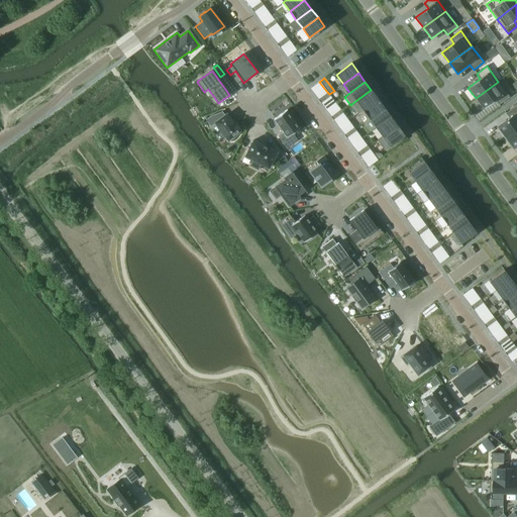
[(498,82),(476,98),(484,109),(496,100),(500,105),(510,97),(498,82)]
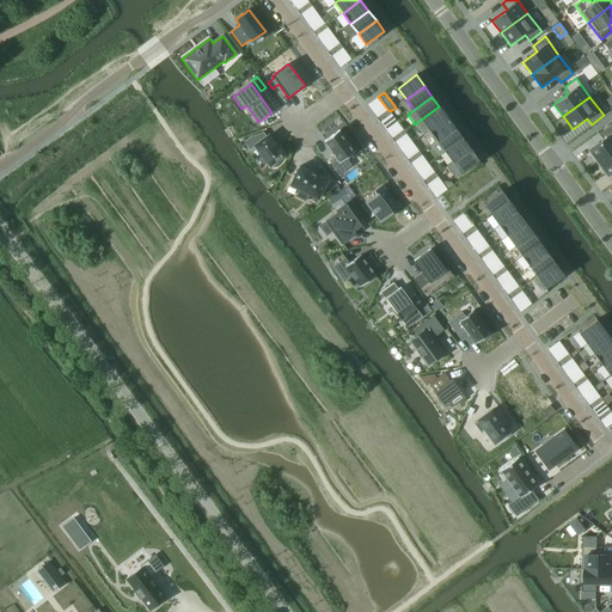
[(421,120),(415,124),(423,134),(429,130),(447,117),(439,106),(421,120)]
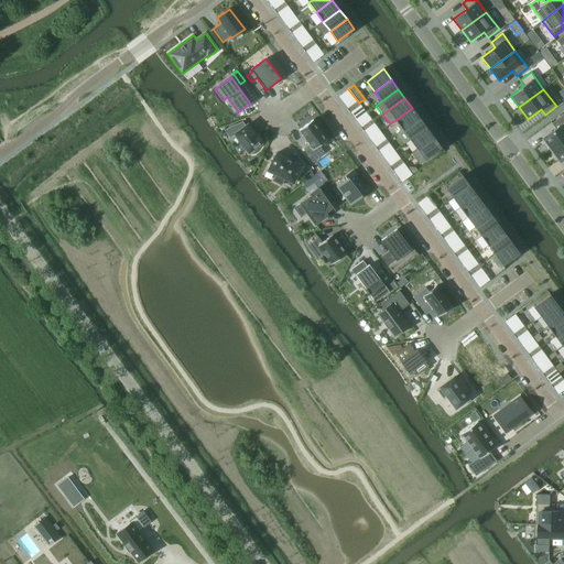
[(412,108),(396,120),(403,130),(420,118),(412,108)]
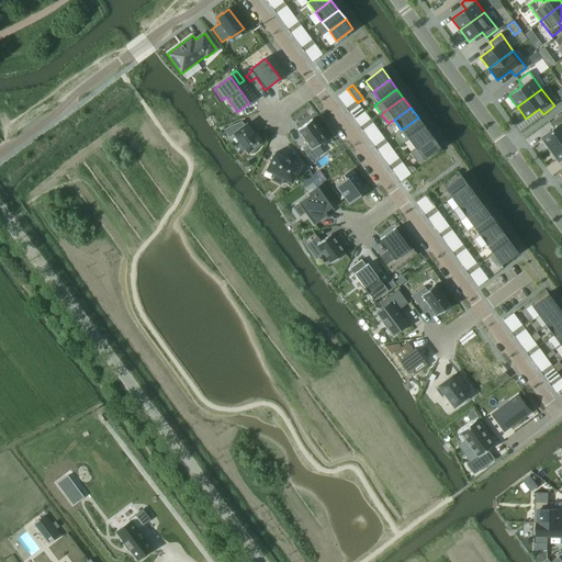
[(553,128),(540,138),(549,150),(561,139),(561,116),(561,115),(550,123),(553,128)]
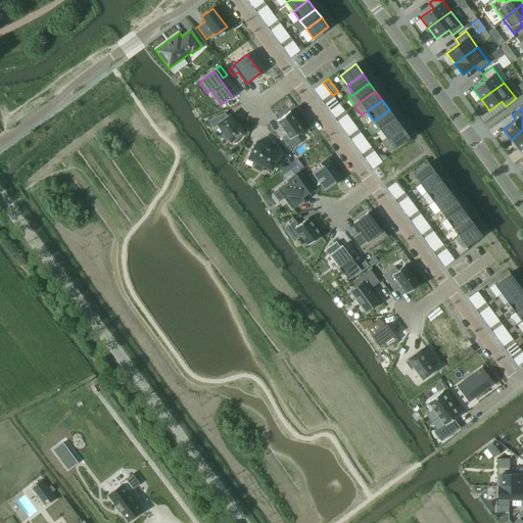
[(374,121),(368,125),(374,134),(380,130),(395,117),(389,109),(374,121)]
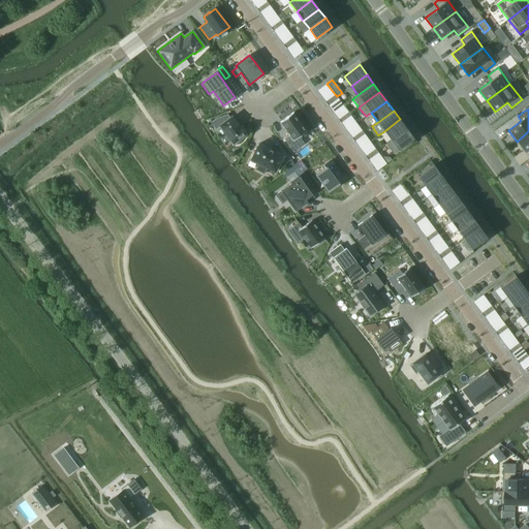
[(293,113),(280,122),(290,135),(284,139),(293,152),(304,144),(299,136),(307,130),(306,130),(303,126),(305,124),(299,117),(297,118),(293,114),(293,113)]
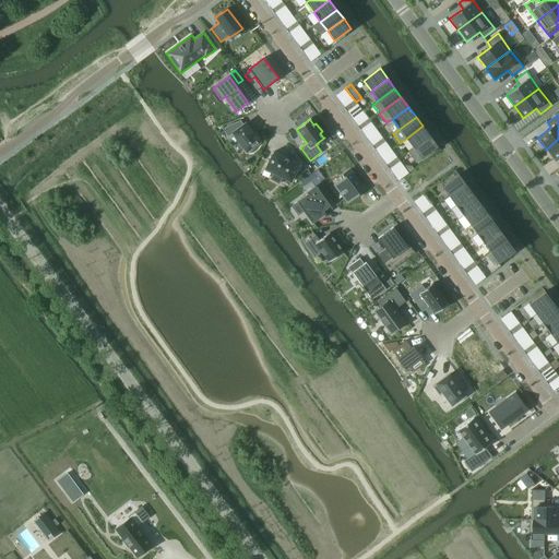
[(228,126),(223,130),(228,138),(234,133),(247,151),(248,150),(250,152),(259,145),(257,143),(259,142),(253,134),(245,123),(244,125),(240,121),(228,126)]
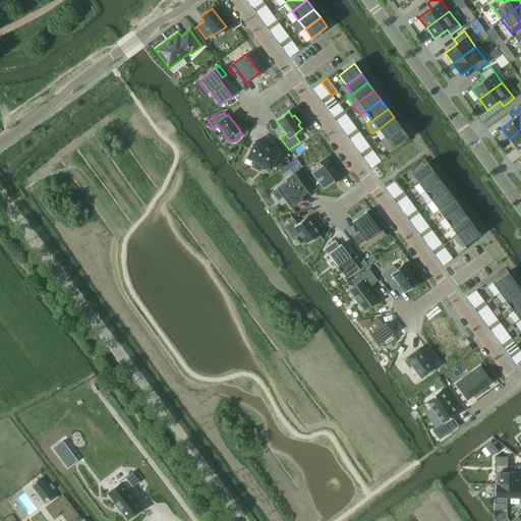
[(394,117),(379,129),(386,138),(401,127),(394,117)]
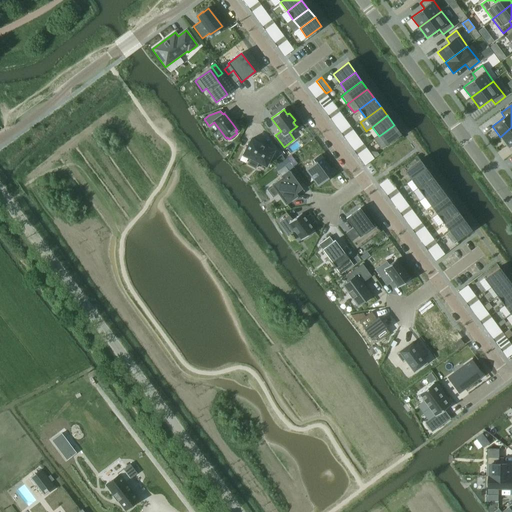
[(394,125),(379,136),(386,145),(401,134),(394,125)]
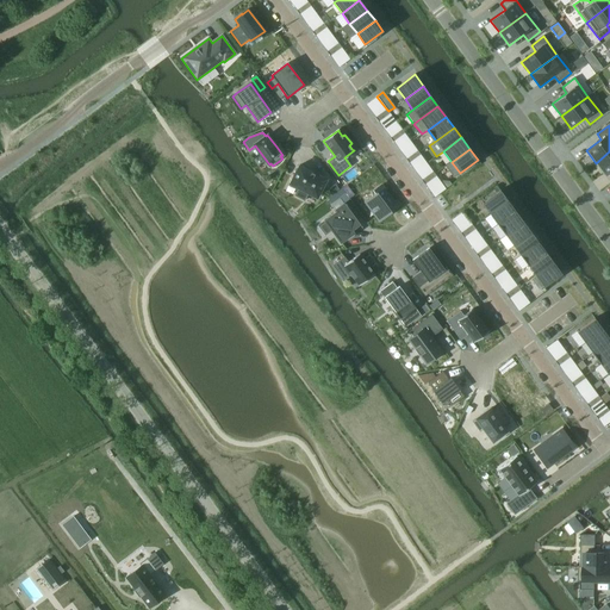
[(609,151),(596,163),(605,175),(609,172),(609,151)]
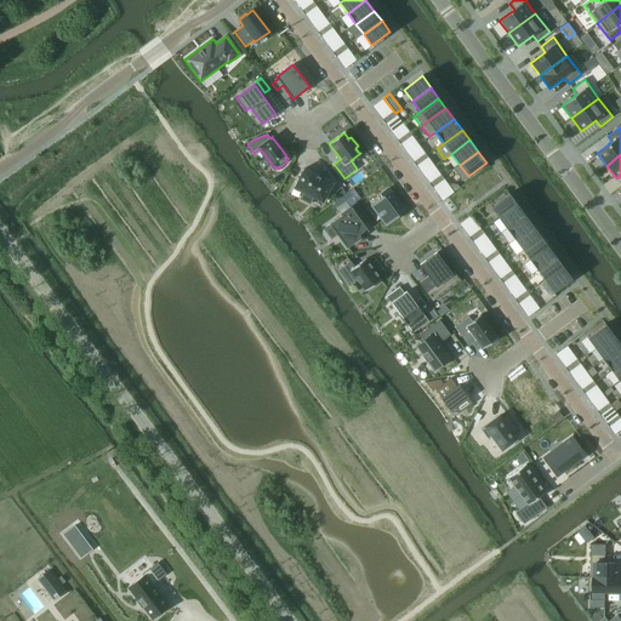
[(305,169),(295,187),(303,192),(300,199),(309,204),(313,197),(323,201),(332,183),(305,169)]
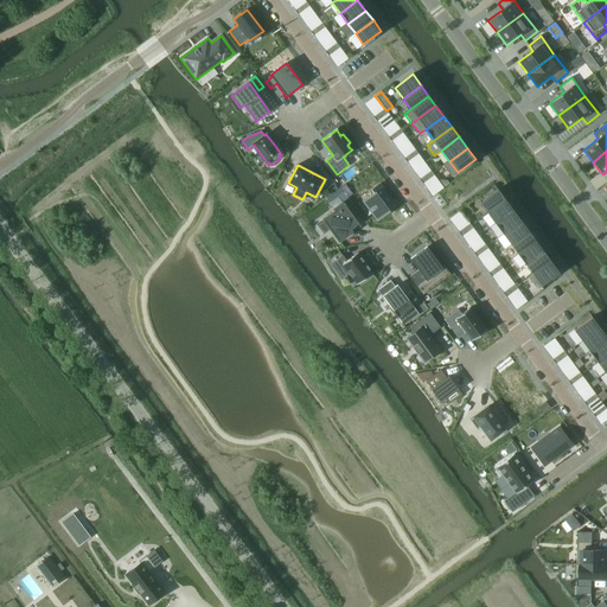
[(333,184),(326,189),(330,195),(337,189),(333,184)]
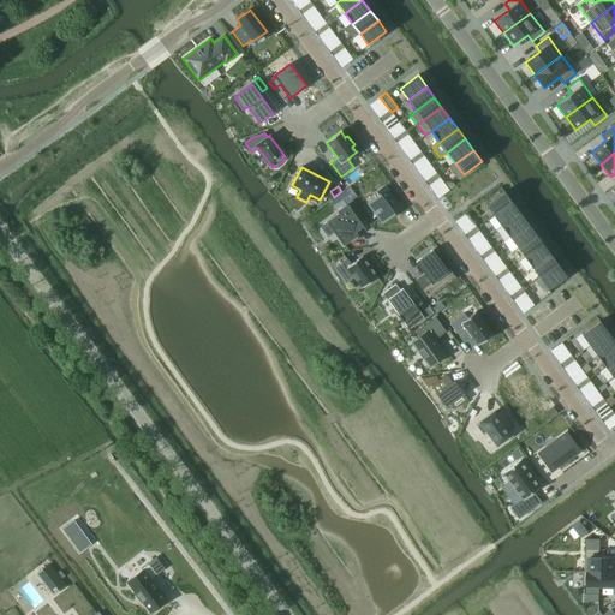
[(352,201),(357,197),(350,186),(345,190),(348,195),(352,201)]
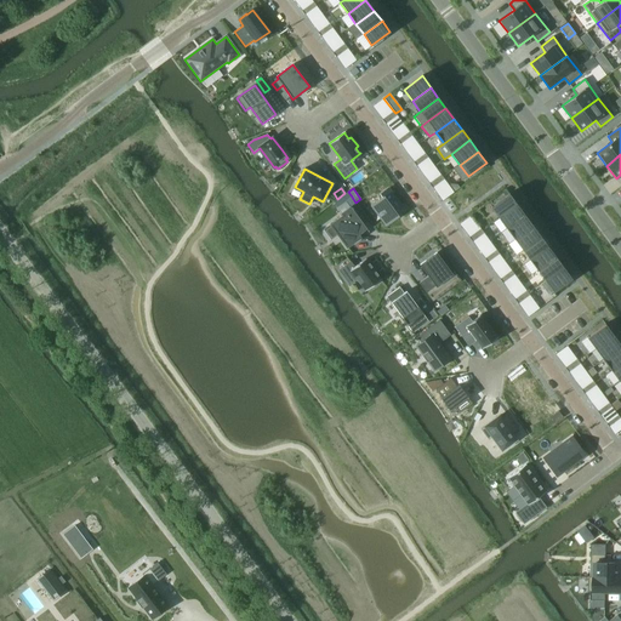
[(383,197),(371,205),(377,214),(376,214),(380,218),(381,218),(386,224),(398,216),(393,210),(399,205),(388,188),(381,193),(383,197)]
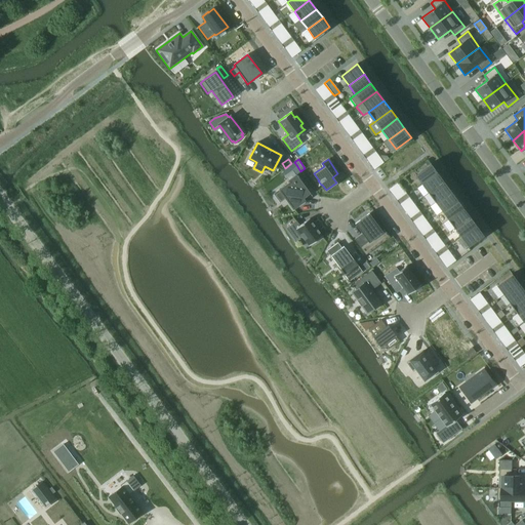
[(283,172),(280,174),(282,177),(285,174),(285,175),(292,170),(297,166),(294,162),(282,170),(283,172)]
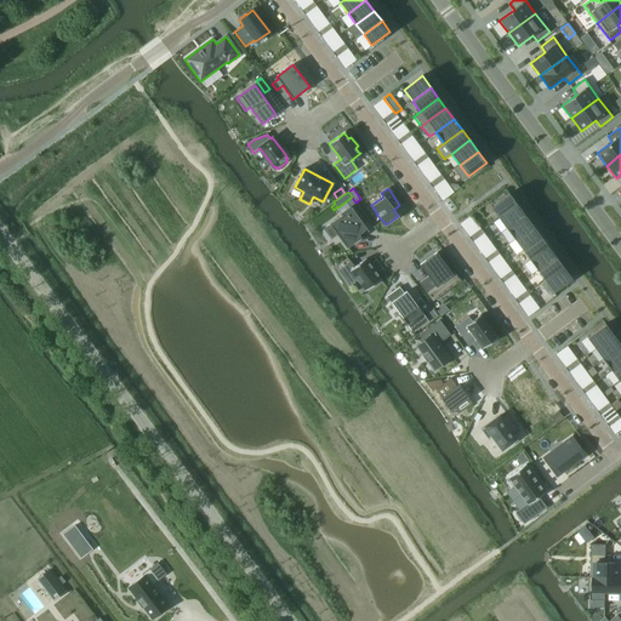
[(510,193),(490,208),(499,218),(517,204),(510,193)]
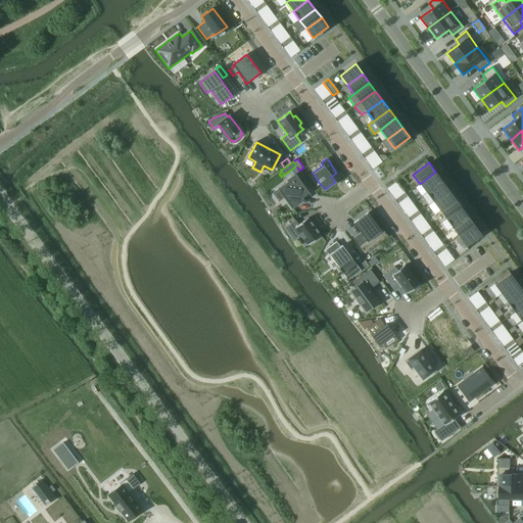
[(435,172),(420,184),(426,192),(442,181),(435,172)]
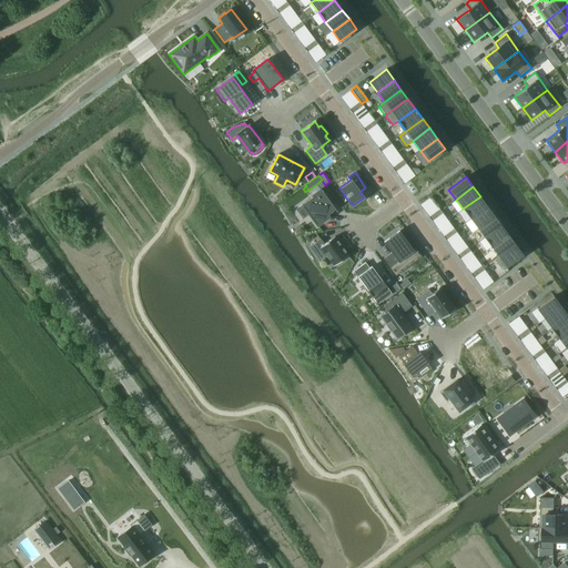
[(302,205),(296,210),(303,220),(308,215),(317,226),(330,217),(327,214),(334,209),(321,190),(312,195),(313,198),(302,205)]
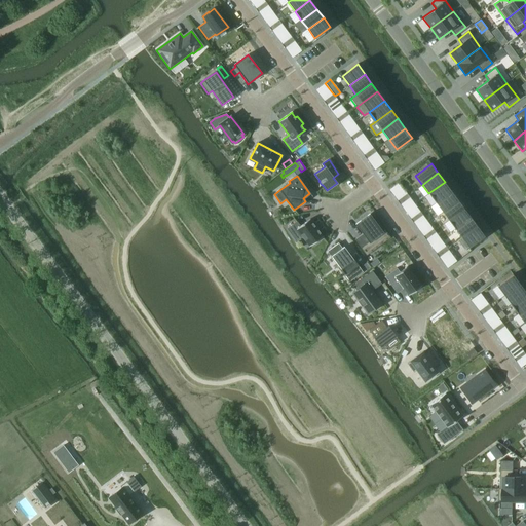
[(445,182),(428,193),(436,202),(451,191),(445,182)]
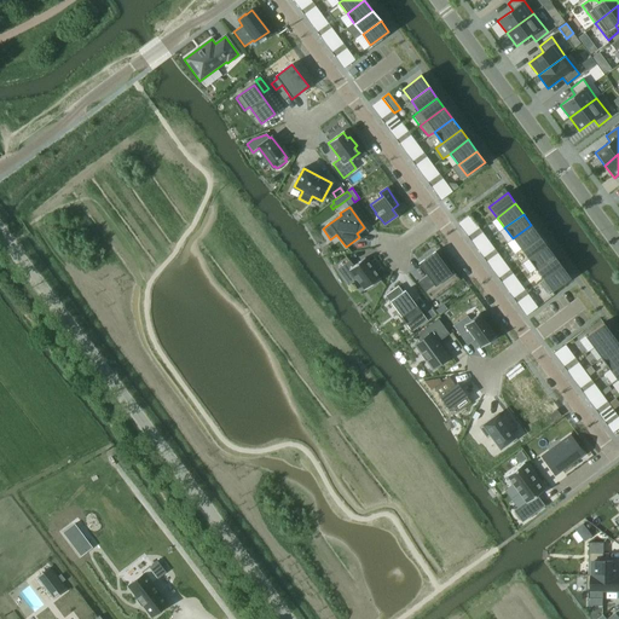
[(531,225),(513,238),(520,249),(538,236),(531,225)]
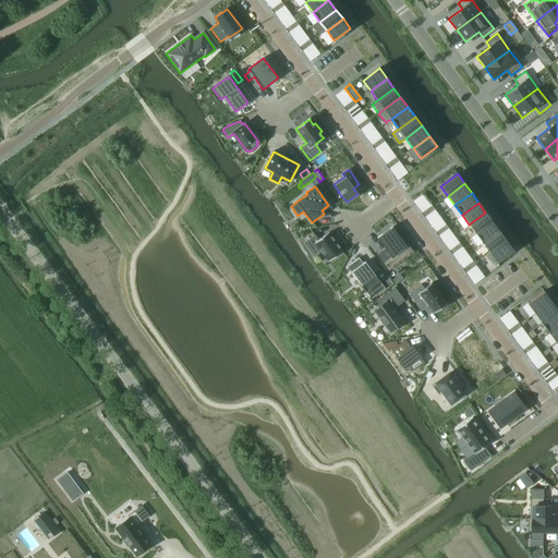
[(485,213),(469,225),(476,233),(493,221),(485,213)]
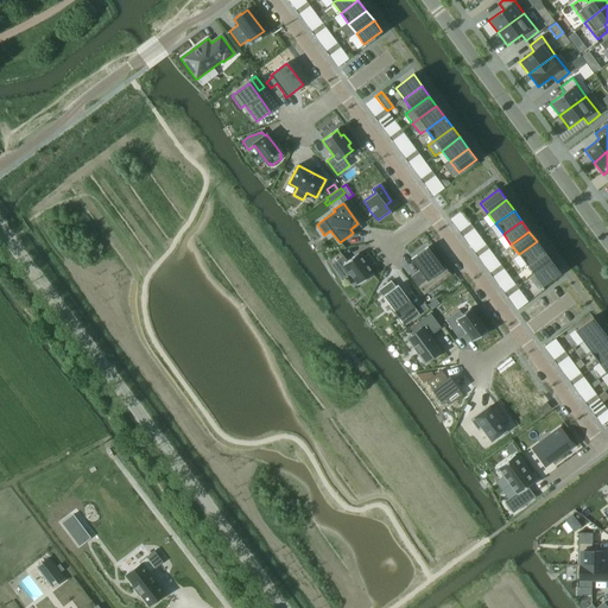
[(537,241),(519,254),(526,265),(544,252),(537,241)]
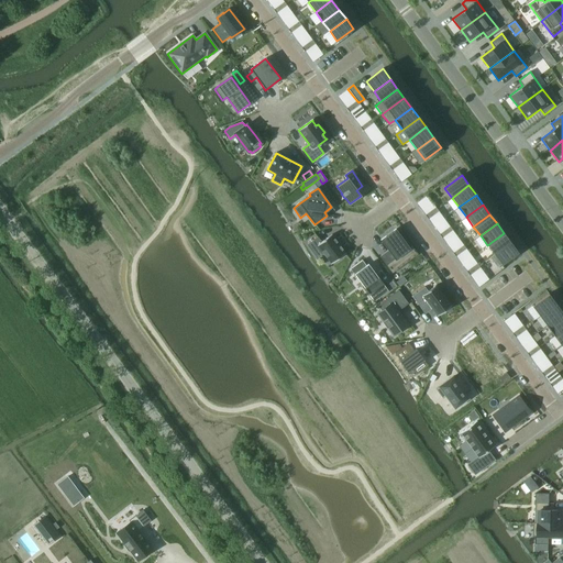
[(390,251),(381,257),(393,274),(407,263),(400,255),(409,249),(395,230),(382,240),(390,251)]
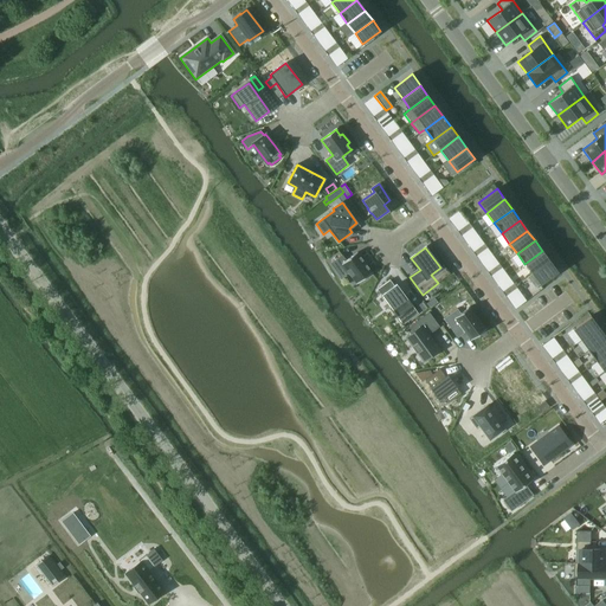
[(542,251),(524,264),(533,275),(550,262),(542,251)]
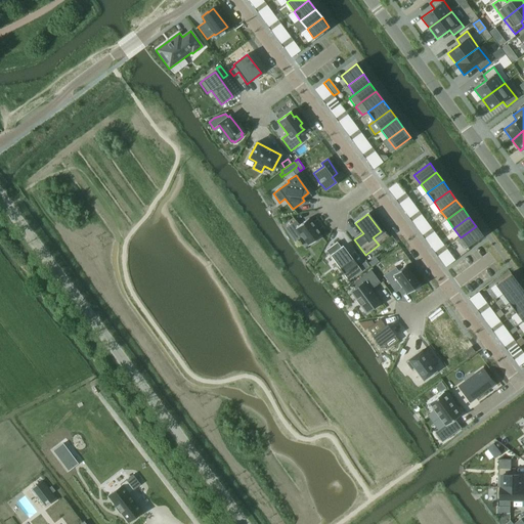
[(296,220),(286,227),(290,233),(296,228),(301,236),(308,246),(321,235),(309,218),(299,225),(296,220)]
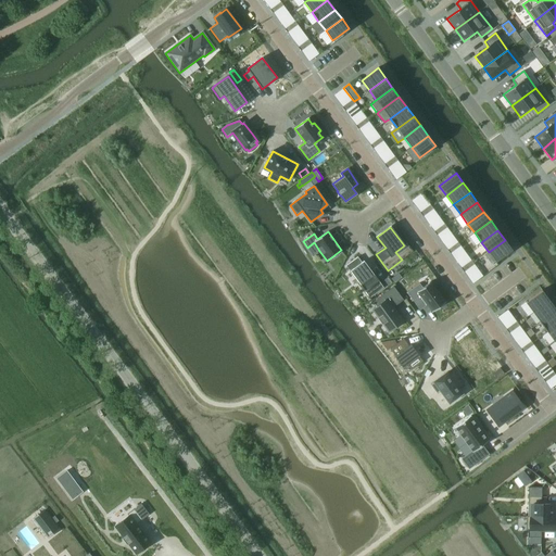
[(505,240),(489,252),(495,262),(512,250),(505,240)]
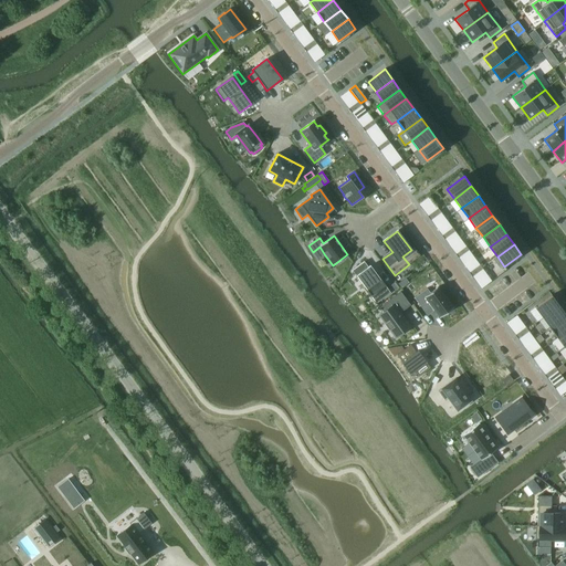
[(364,262),(353,271),(356,276),(357,275),(367,290),(370,295),(376,303),(390,293),(385,285),(386,285),(380,279),(380,280),(370,265),(368,268),(364,262)]
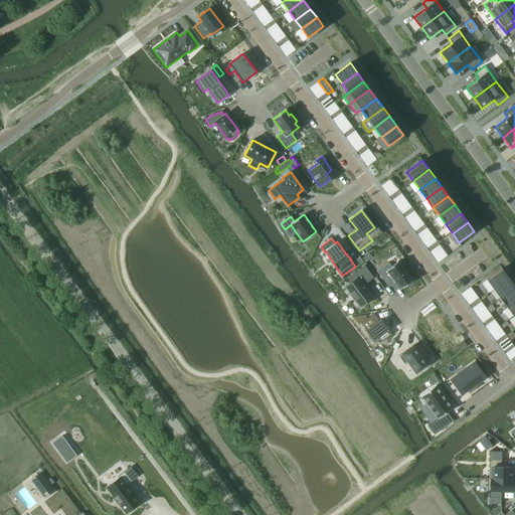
[(388,263),(377,271),(385,283),(392,278),(400,289),(412,280),(398,261),(391,267),(388,263)]
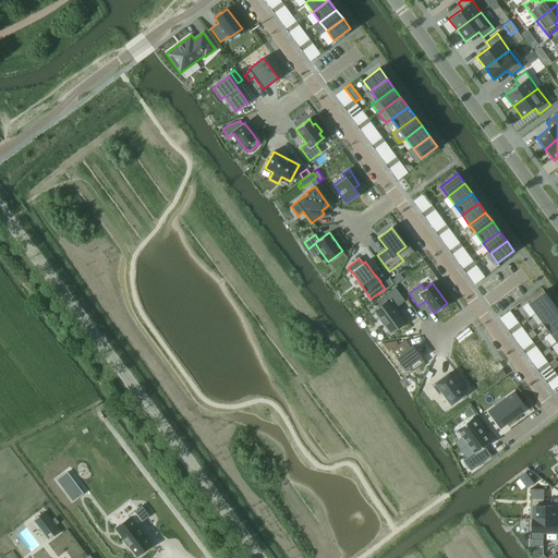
[(378,308),(374,311),(379,318),(379,319),(384,326),(385,325),(390,332),(404,322),(395,308),(404,301),(395,288),(378,300),(383,305),(378,308)]
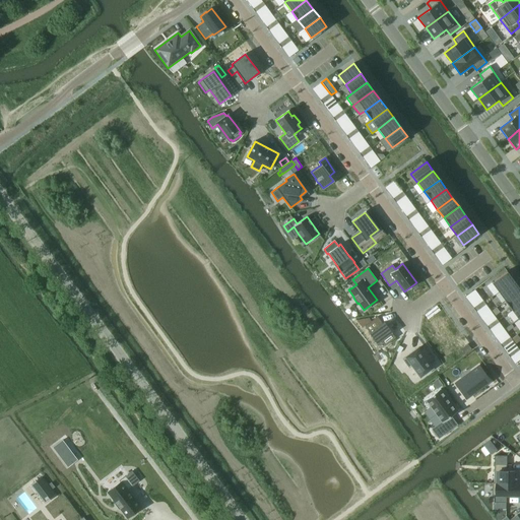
[(492,282),(486,285),(494,296),(499,293),(514,281),(507,271),(492,282)]
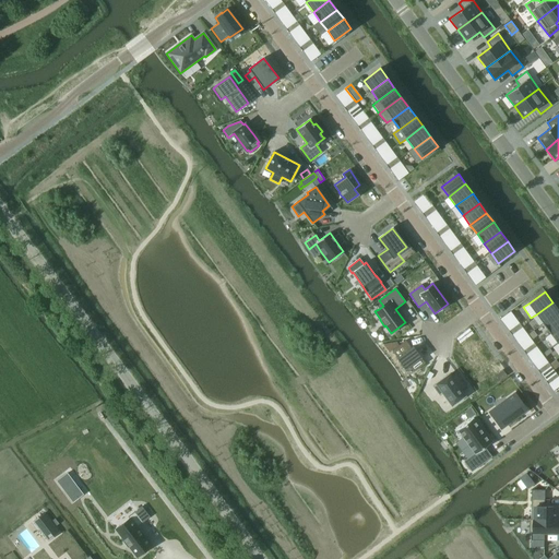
[(558,310),(552,302),(536,314),(543,324),(558,311),(558,310)]
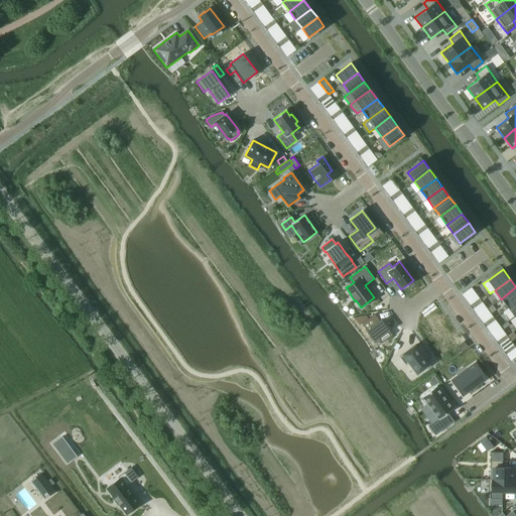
[(515,287),(501,299),(508,307),(515,301),(515,287)]
